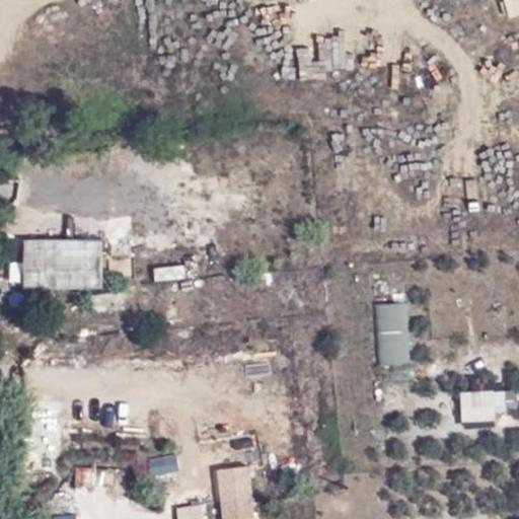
[(102,287),(102,239),(24,239),(24,287),(102,287)]
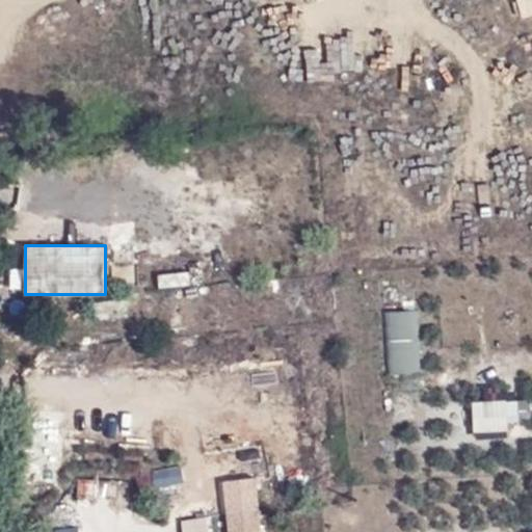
[(188,270),(158,275),(160,288),(190,284),(188,270)]
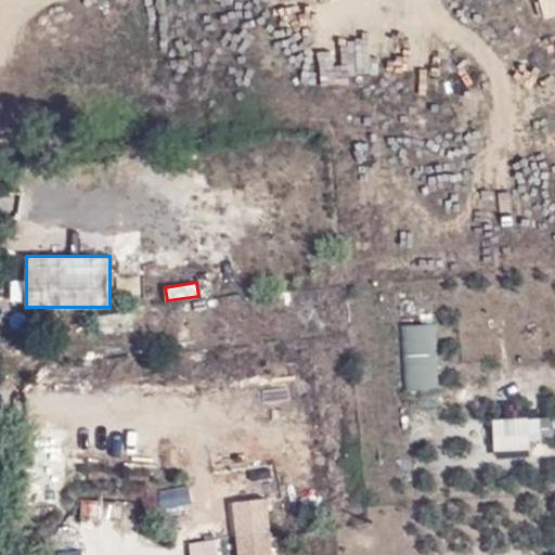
[(436,388),(435,322),(400,322),(400,388),(436,388)]
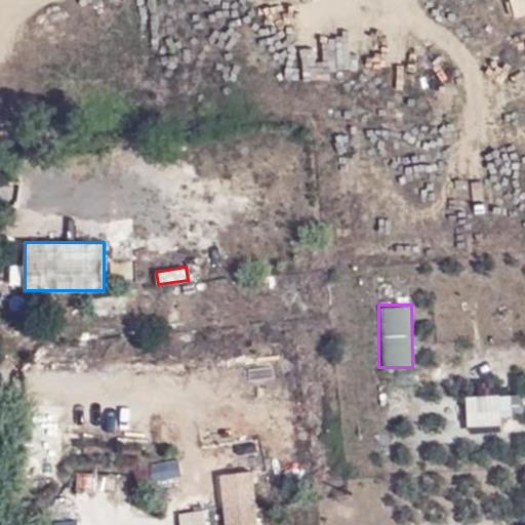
[(466,395),(468,425),(514,421),(512,392),(466,395)]
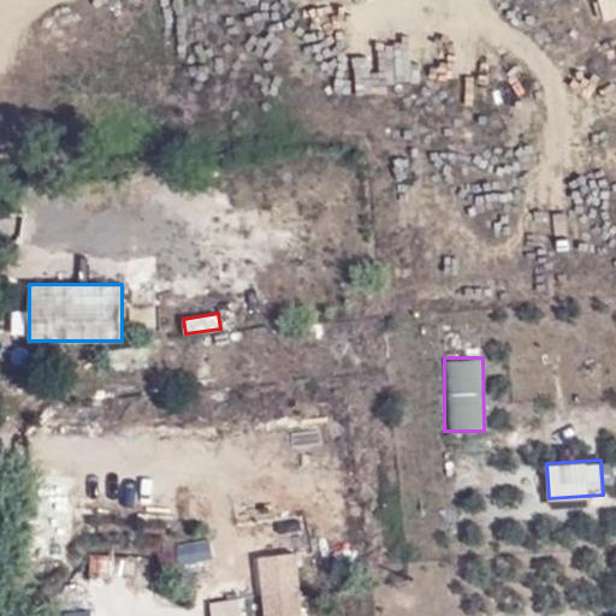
[(303,615),(297,551),(256,556),(262,615),(303,615)]
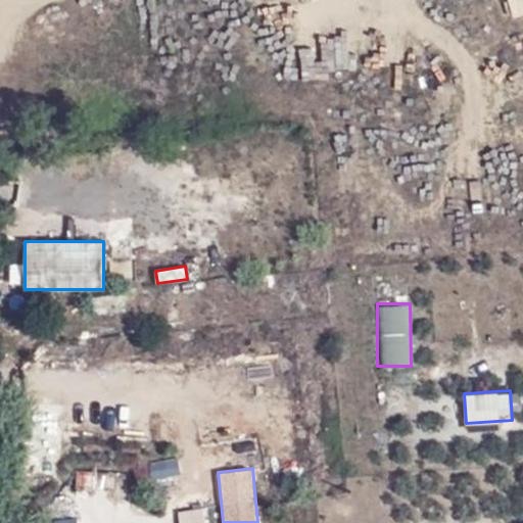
[(205,522),(203,508),(177,512),(178,522),(205,522)]
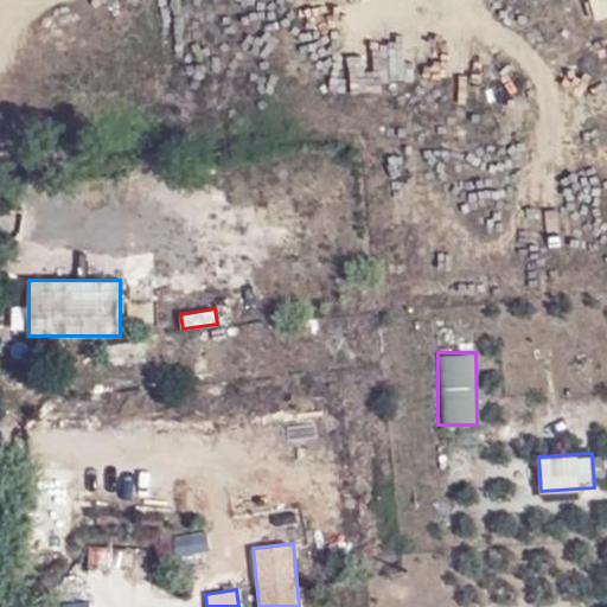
All buildings are outlined.
